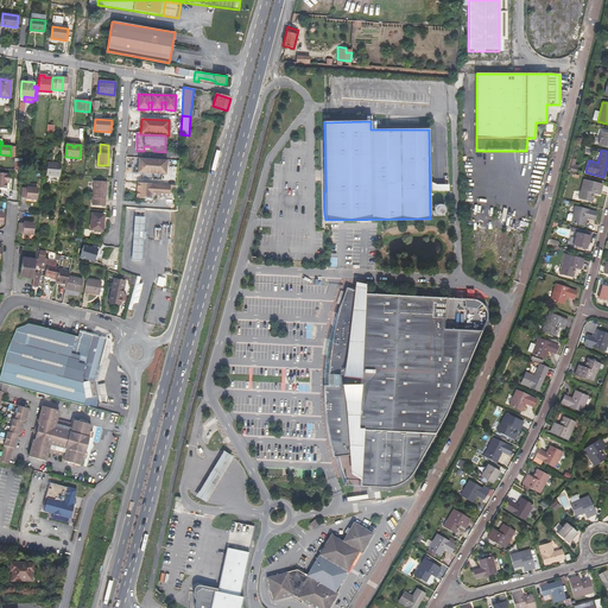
[(166,160),(139,159),(138,173),(166,175),(166,160)]
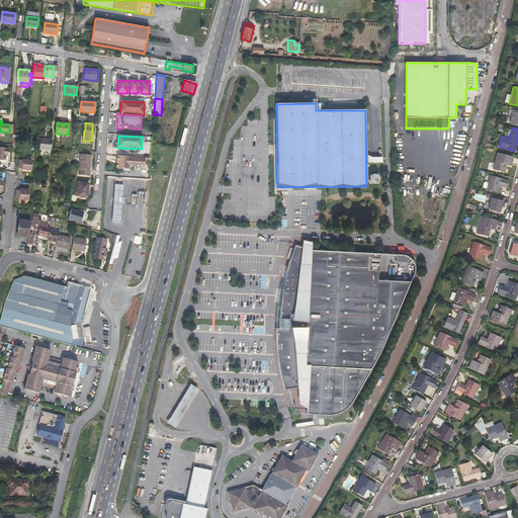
[(514,157),(497,153),(493,170),(505,173),(507,165),(512,166),(514,157)]
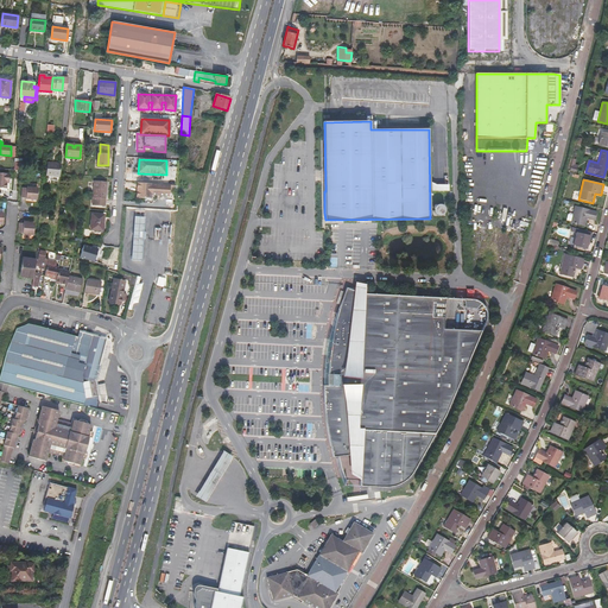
[(103,207),(106,182),(95,181),(93,206),(103,207)]
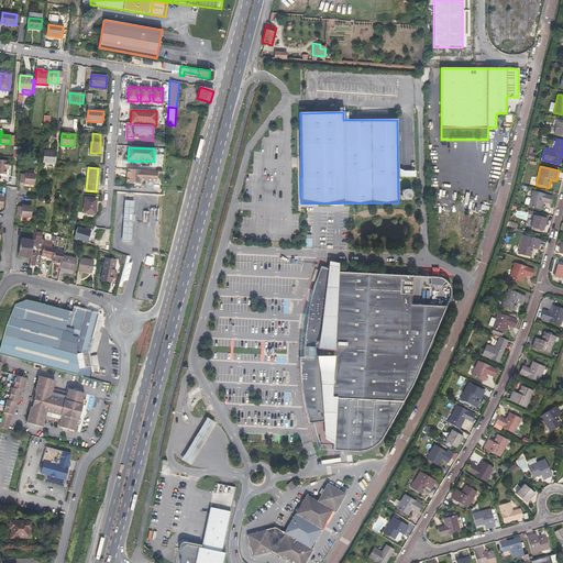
[(156,181),(157,172),(127,169),(127,176),(128,176),(128,184),(140,184),(140,180),(156,181)]
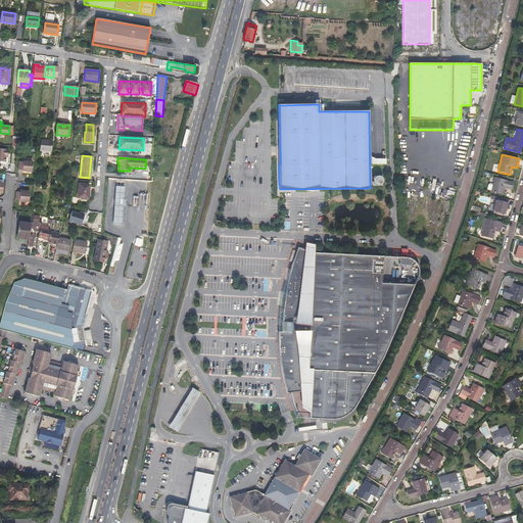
[(24,160),(24,161),(19,160),(18,170),(22,170),(22,171),(32,172),(33,161),(24,160)]
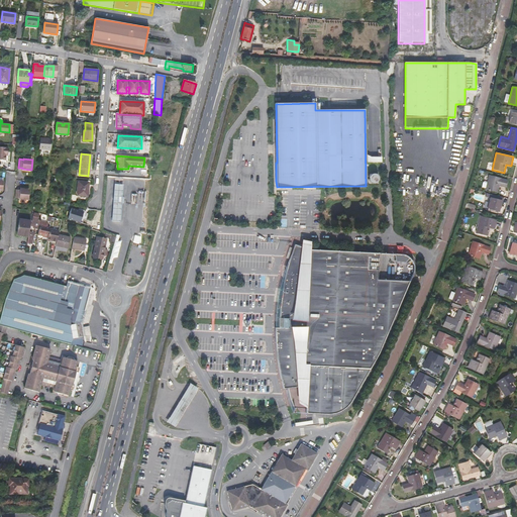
[(486,188),(486,189),(498,192),(499,186),(506,188),(508,180),(489,176),(488,182),(485,182),(483,183),(482,187),(486,188)]
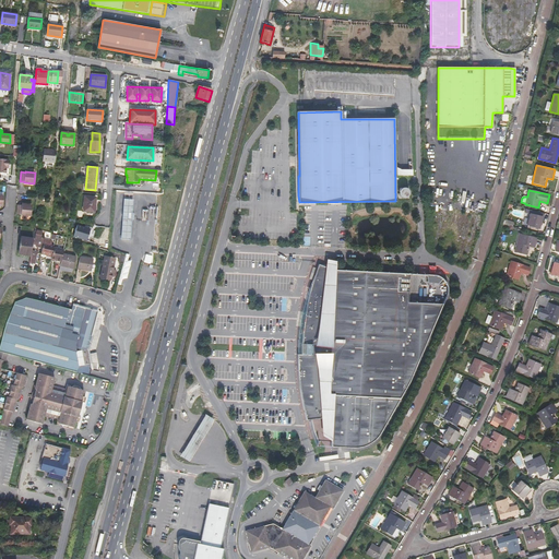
[(96,198),(85,197),(83,211),(94,212),(96,198)]
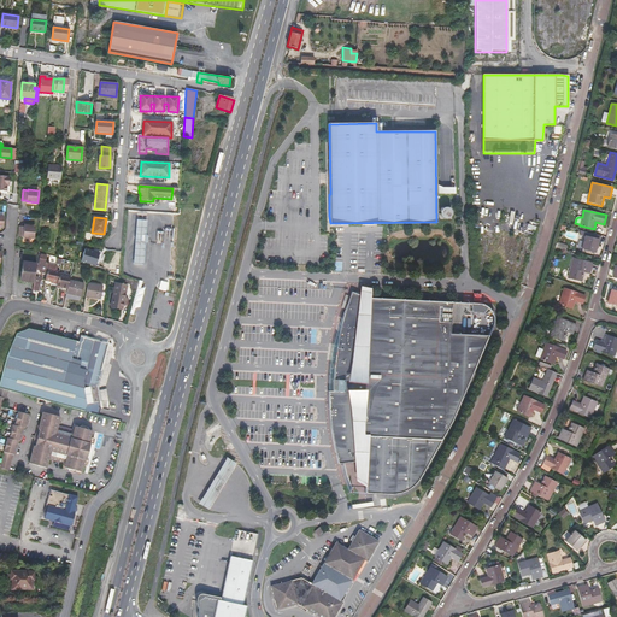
[(23,238),(34,239),(35,227),(24,225),(24,227),(19,225),(18,236),(23,236),(23,238)]
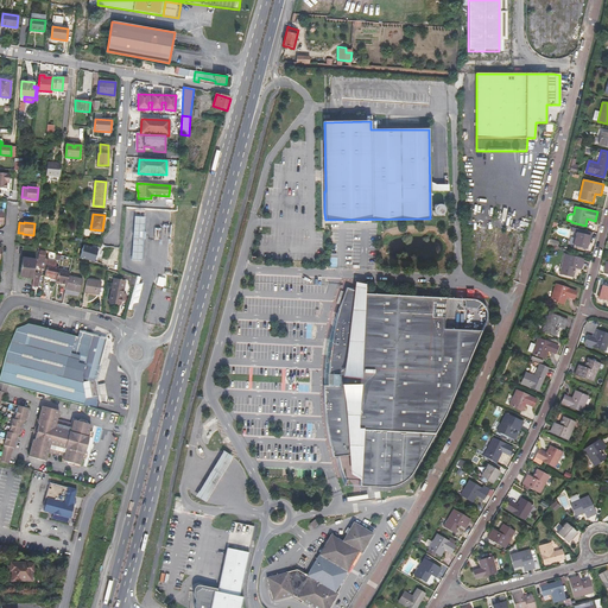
[(590,236),(576,233),(574,246),(587,249),(588,245),(590,236)]
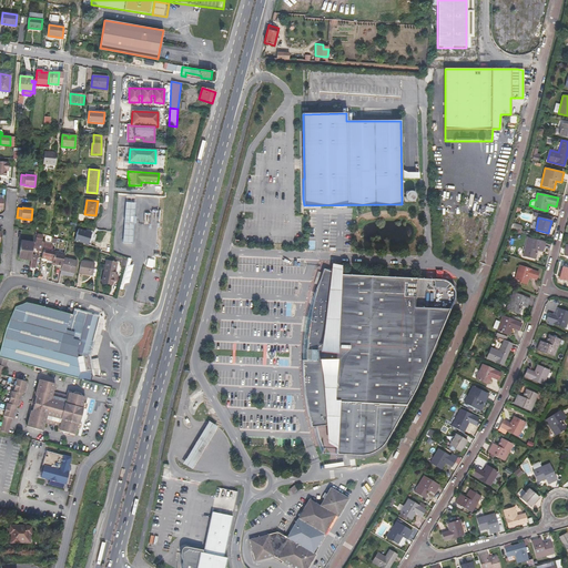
[(79,230),(74,240),(88,244),(89,239),(91,233),(79,230)]
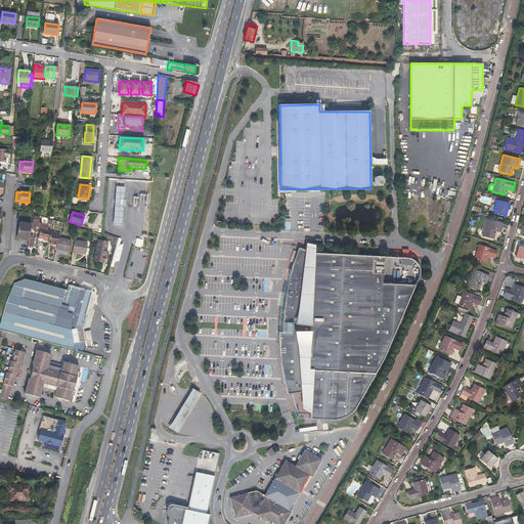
[(39,218),(37,218),(38,215),(33,214),(32,218),(34,219),(32,228),(34,228),(34,230),(40,232),(41,224),(42,221),(39,221),(39,218)]
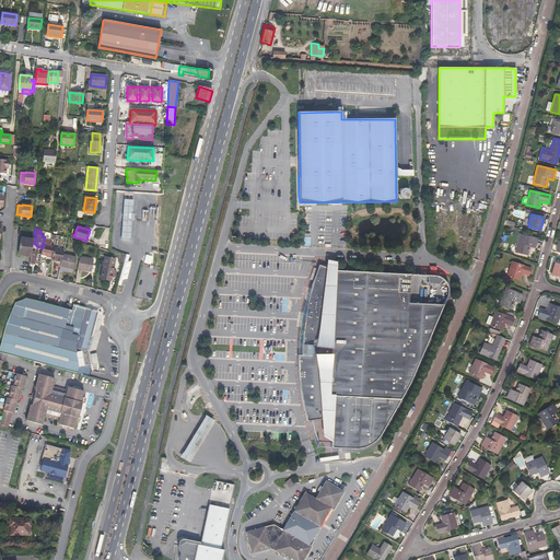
[(538,238),(520,234),(515,253),(528,256),(531,247),(536,248),(538,238)]
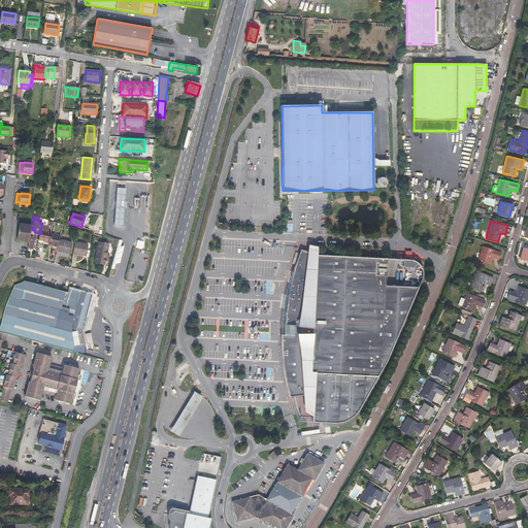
[(20,224),(17,240),(29,242),(29,238),(31,226),(20,224)]
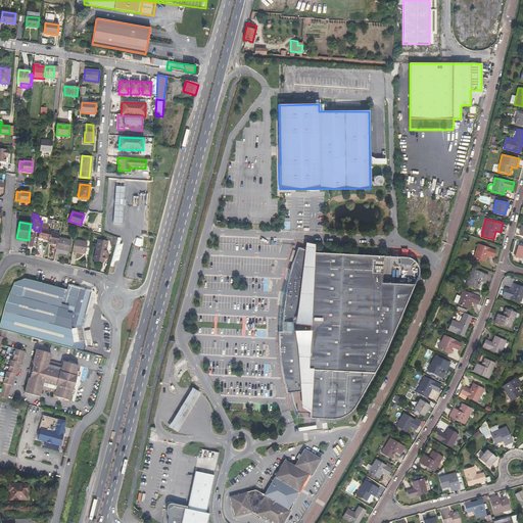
[(40,232),(38,238),(48,240),(50,232),(50,231),(47,230),(48,226),(41,224),(40,232)]
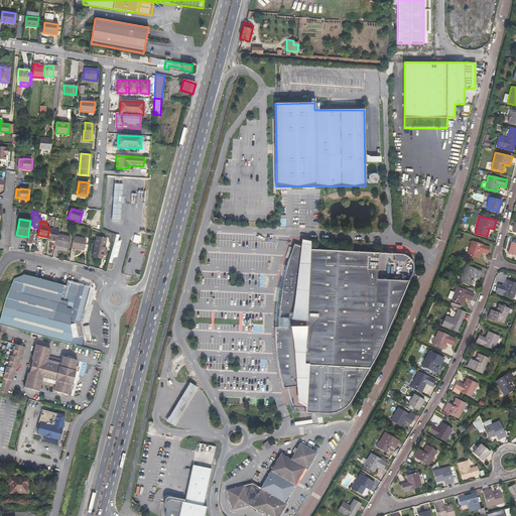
[(57,235),(58,231),(49,229),(47,237),(46,240),(51,241),(51,243),(55,244),(57,235)]
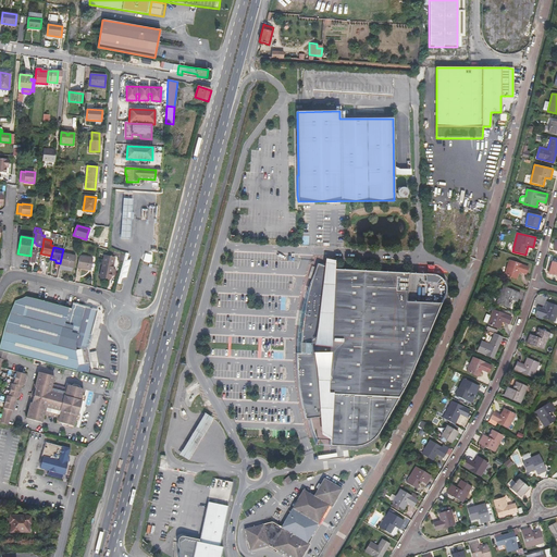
[(73,268),(75,257),(62,254),(60,263),(60,264),(73,268)]
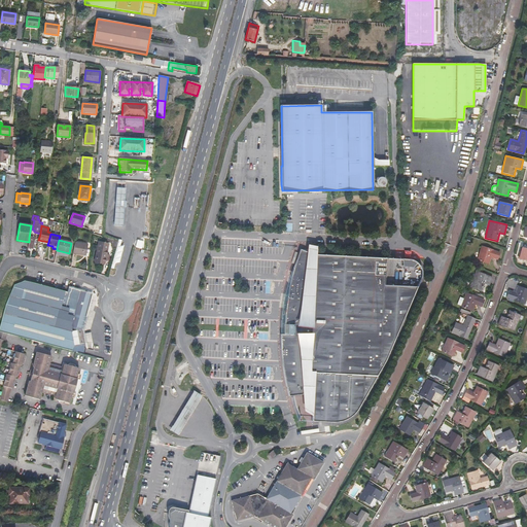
[(85,255),(88,245),(75,242),(73,253),(85,255)]
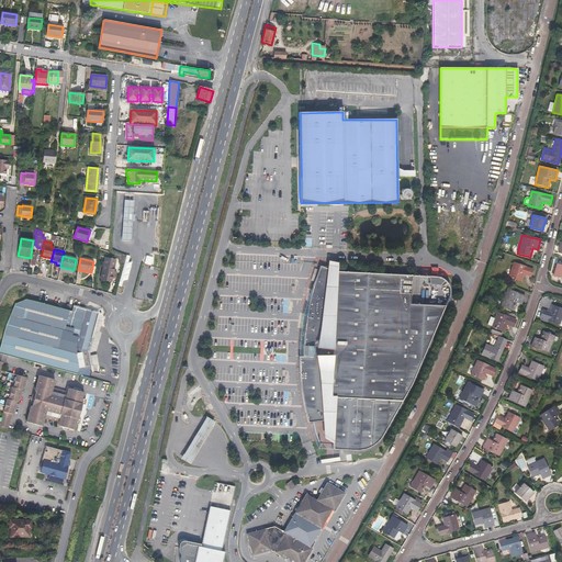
[(115,259),(105,258),(102,277),(111,279),(111,277),(114,277),(115,271),(112,270),(113,267),(114,267),(115,259)]
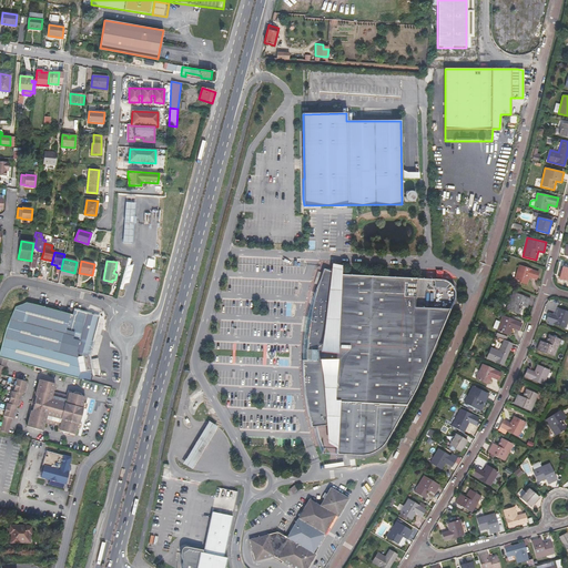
[(327,433),(330,442),(336,446),(335,454),(351,455),(358,455),(367,454),(374,452),(374,449),(376,449),(383,445),(385,440),(389,433),(388,433),(388,429),(392,430),(415,388),(449,318),(430,317),(414,316),(414,306),(415,279),(359,275),(344,274),(344,266),(333,264),(332,272),(323,269),(317,283),(314,295),(311,308),(308,323),(307,333),(306,343),(306,350),(311,350),(311,359),(302,359),(302,367),(302,379),(304,395),(306,409),(308,419),(311,427),(326,425),(327,433)]
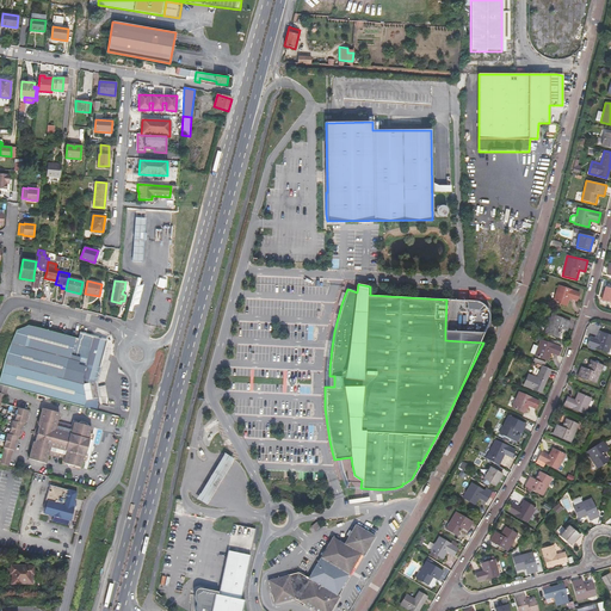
[(580,292),(559,287),(554,302),(567,306),(569,298),(576,302),(580,292)]
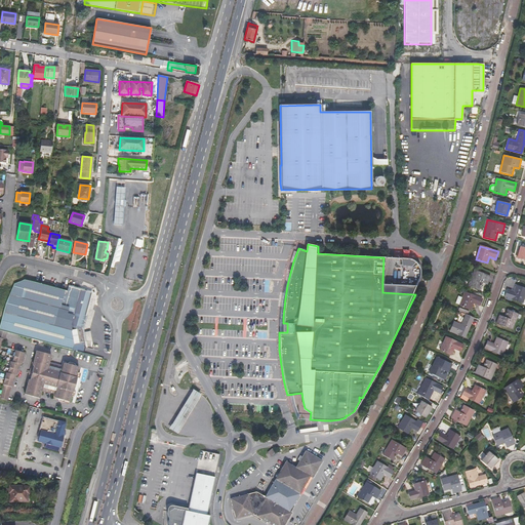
[(491,276),(475,270),(469,286),(480,290),(482,283),(487,285),(491,276)]
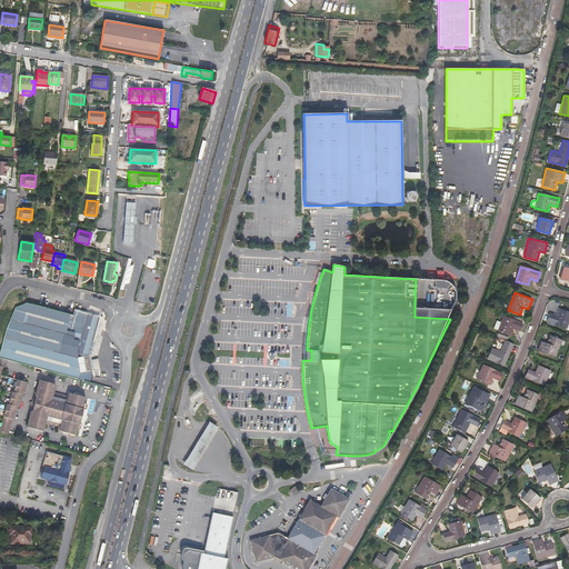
[(16,308),(7,327),(0,351),(0,357),(8,359),(37,367),(45,369),(91,382),(92,377),(89,356),(99,317),(87,313),(76,311),(73,310),(72,315),(26,302),(16,308)]
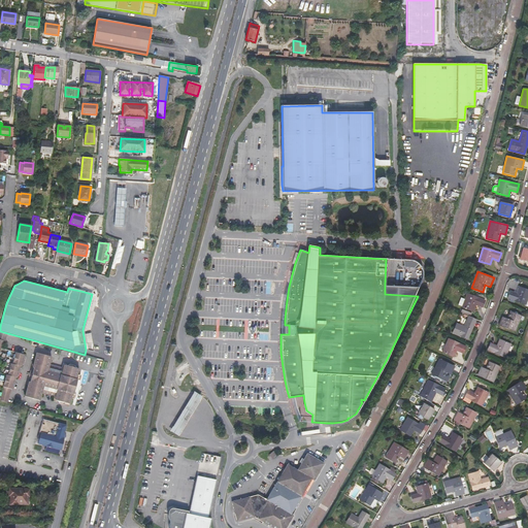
[(401,286),(385,285),(385,294),(400,295),(401,286)]
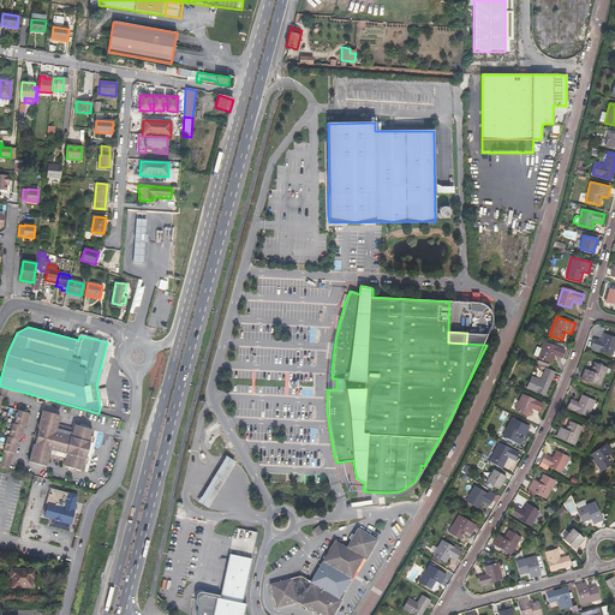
[(614,347),(614,338),(604,335),(602,341),(595,339),(591,347),(613,354),(614,347)]
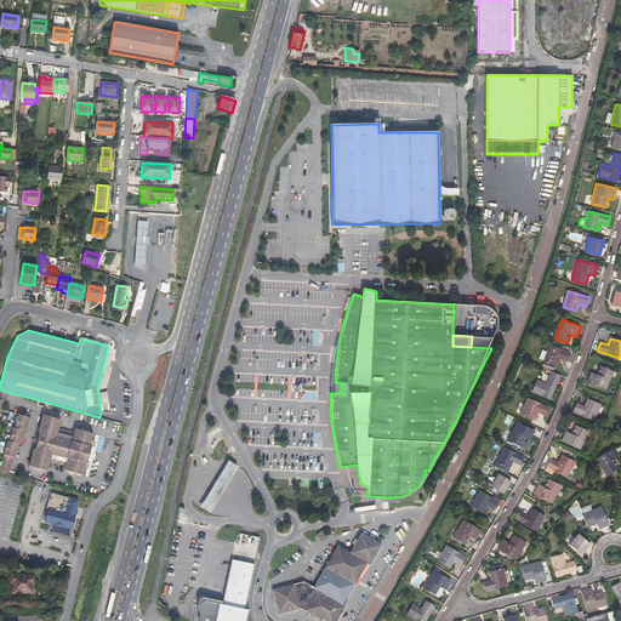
[(570,354),(550,346),(543,362),(557,366),(559,359),(568,363),(570,354)]
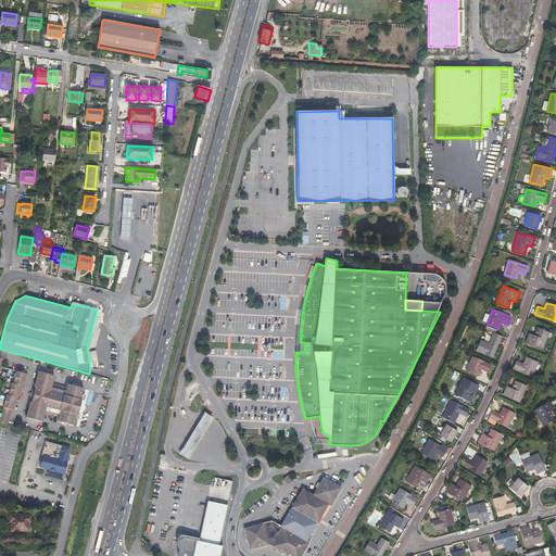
[(550,332),(538,328),(534,336),(529,333),(526,343),(542,350),(550,332)]
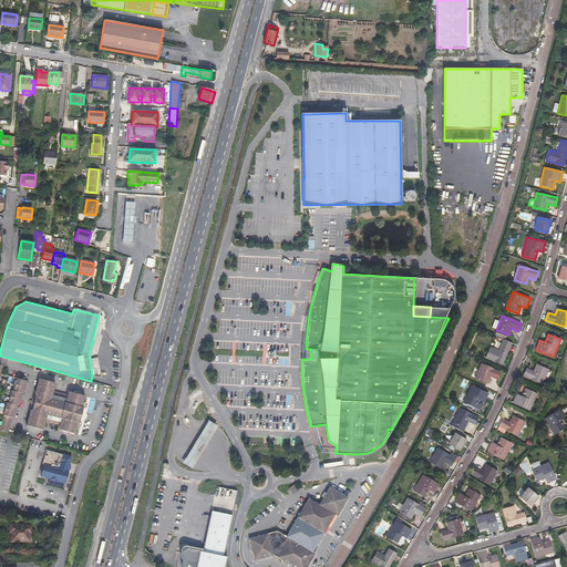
[(511,348),(502,343),(498,350),(491,347),(486,358),(503,366),(511,348)]
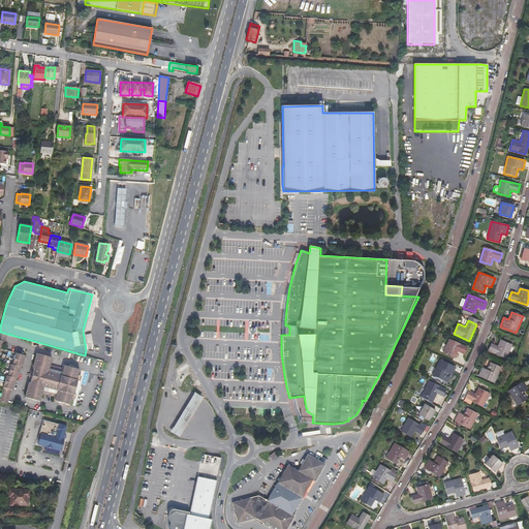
[(467,347),(449,340),(443,352),(455,358),(458,351),(464,354),(467,347)]
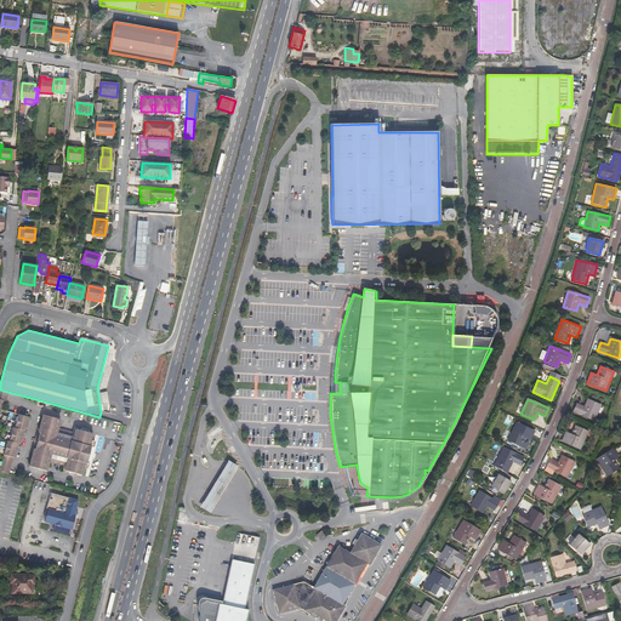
[(600,406),(587,400),(585,406),(577,404),(574,411),(594,421),(600,406)]
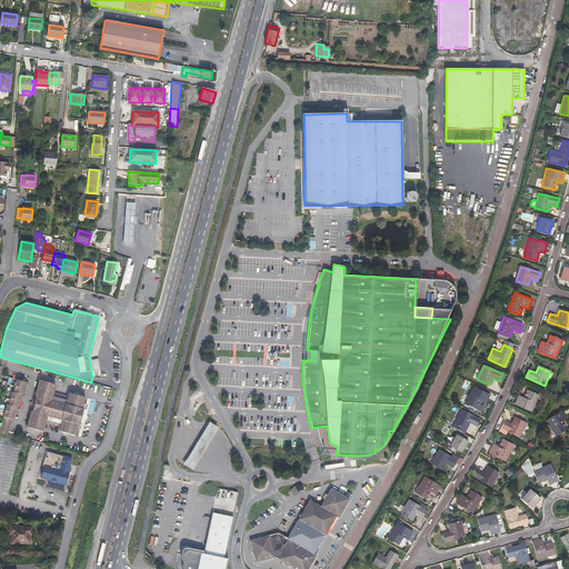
[(3,420),(2,422),(0,431),(9,433),(11,425),(12,422),(13,423),(16,417),(17,418),(19,410),(17,409),(18,407),(19,408),(20,406),(21,406),(23,398),(22,397),(22,395),(23,395),(25,392),(27,392),(27,390),(29,386),(27,385),(28,382),(18,379),(16,387),(15,392),(13,392),(9,405),(8,405),(5,417),(6,418),(5,421),(3,420)]
